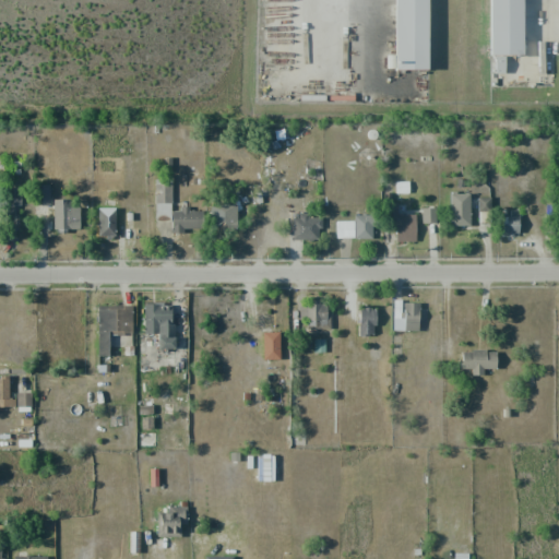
[(433,0),(431,70),(397,69),(399,0),(433,0)]
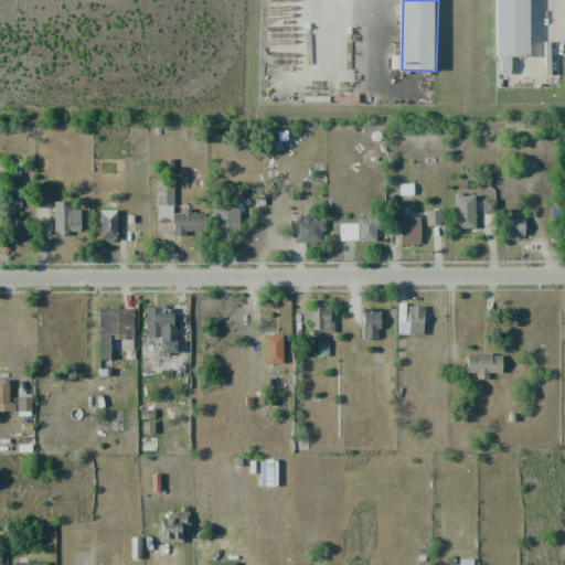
[(503,60),(503,0),(533,0),(533,60),(503,60)]
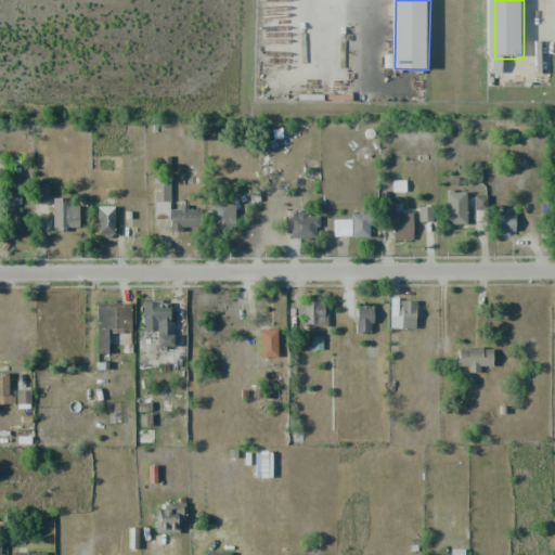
[(153,220),(170,220),(169,232),(181,232),(182,228),(202,228),(202,209),(188,209),(188,207),(170,207),(170,176),(154,176),(153,220)]
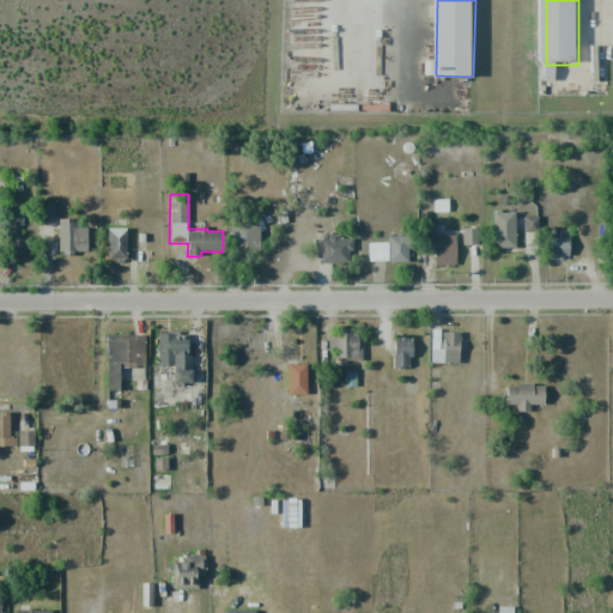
[(38,226),(54,225),(54,202),(37,202),(38,226)]
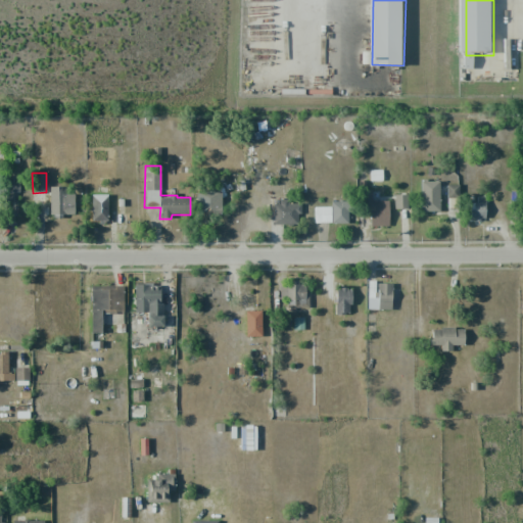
[(420,182),(421,211),(439,211),(438,181),(420,182)]
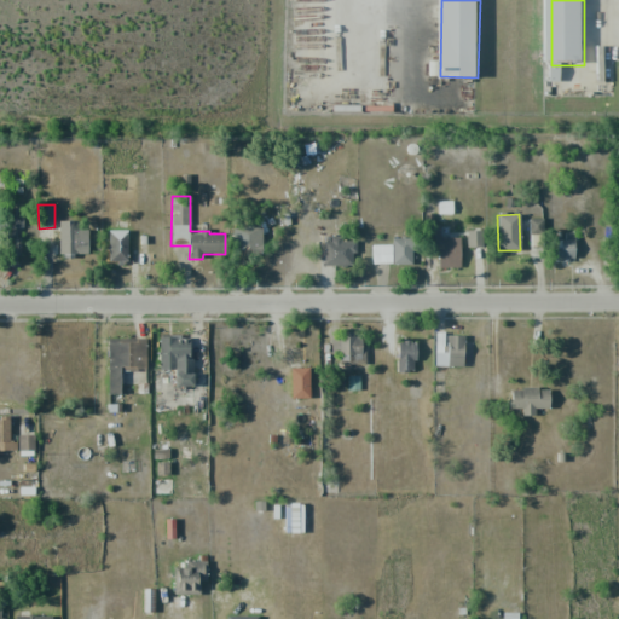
[(541,219),(528,219),(530,252),(542,250),(541,219)]
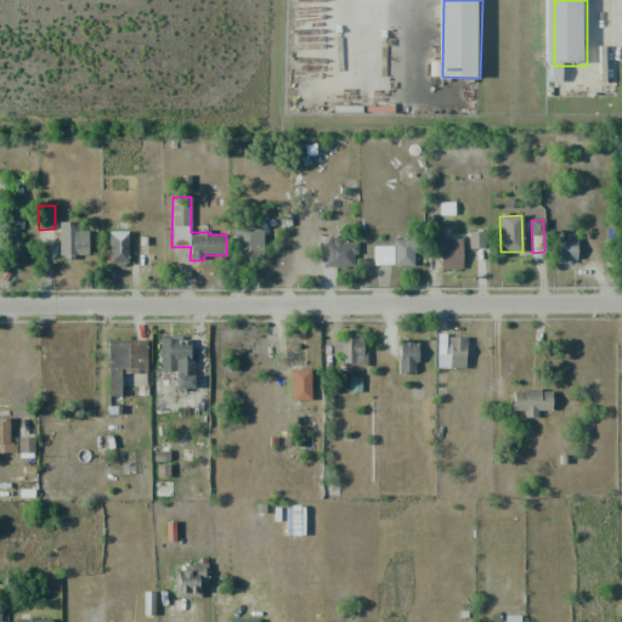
[(77,231),(77,222),(58,222),(60,258),(89,256),(88,231),(77,231)]
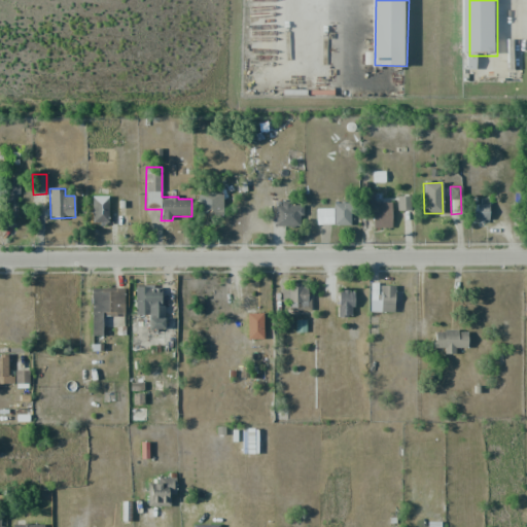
[(373,210),(373,229),(391,227),(391,202),(374,203),(374,191),(364,191),(364,210),(373,210)]
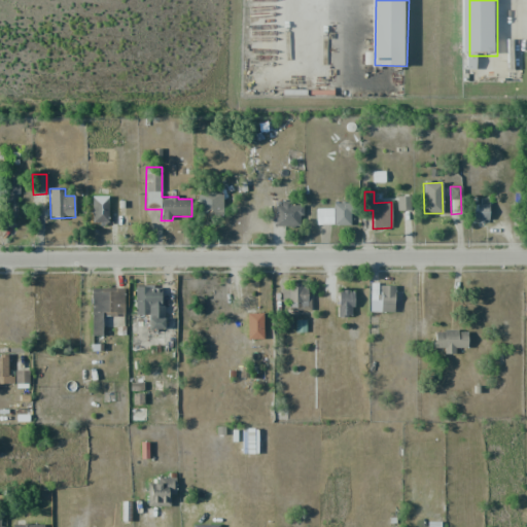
[(108,197),(93,196),(92,222),(108,222),(108,197)]
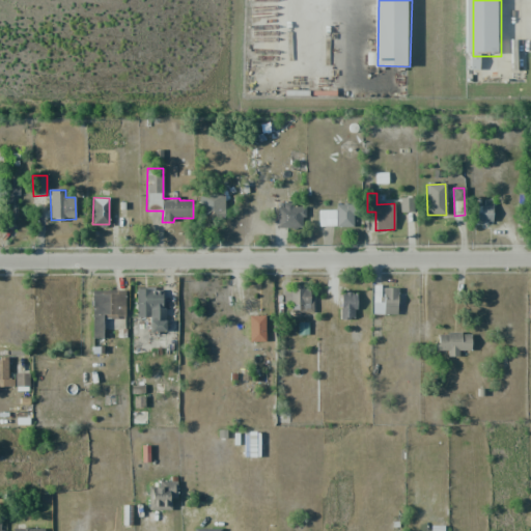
[(399,198),(400,212),(409,212),(408,198),(399,198)]
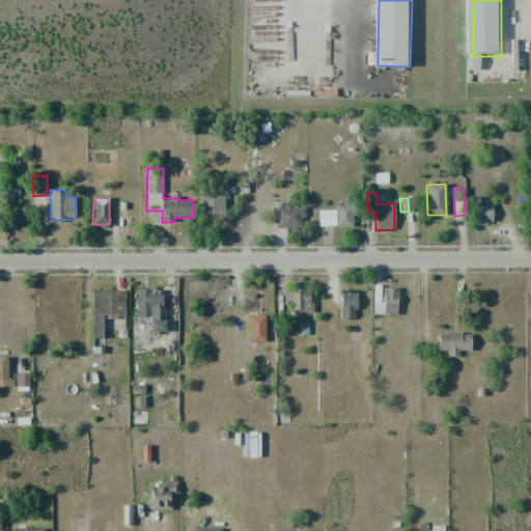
[(476,204),(476,225),(492,224),(492,199),(483,199),(483,204),(476,204)]
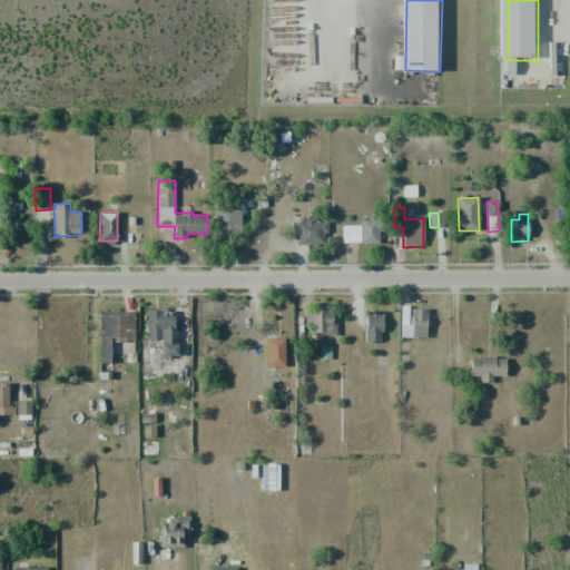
[(237,216),(218,215),(217,232),(236,233),(237,216)]
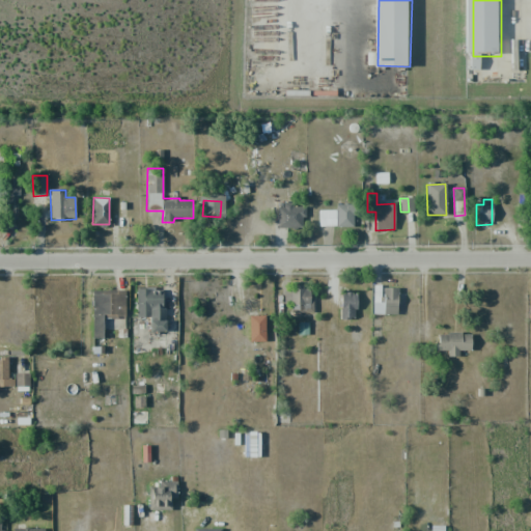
[(354,227),(353,204),(336,204),(336,227),(354,227)]
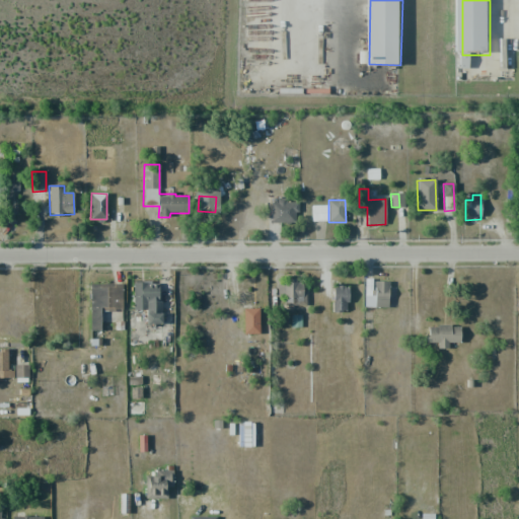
[(272,201),(271,223),(297,224),(297,202),(272,201)]
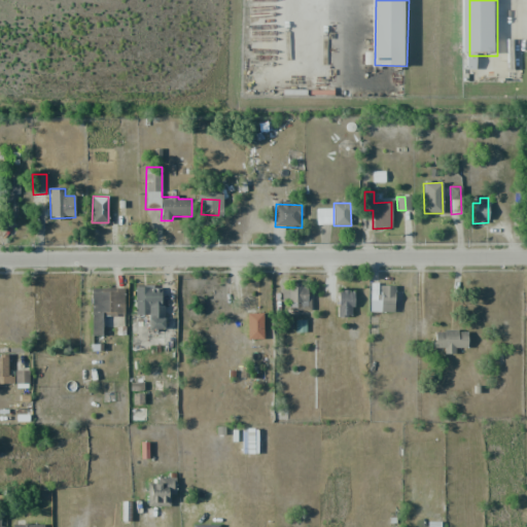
[(317,224),(332,224),(332,209),(316,209),(317,224)]
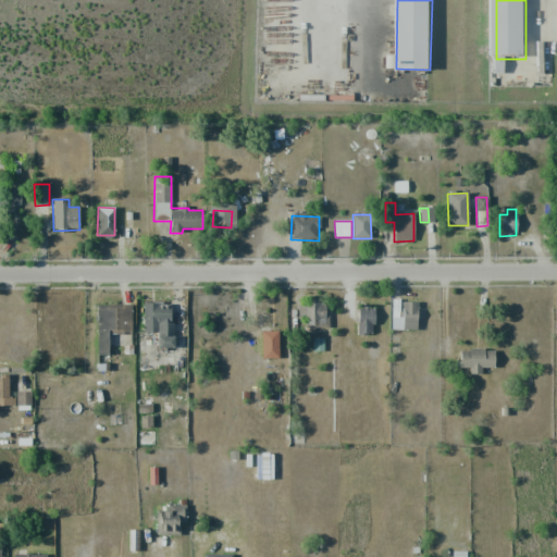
[(330,327),(329,301),(297,301),(298,317),(305,317),(305,329),(330,327)]
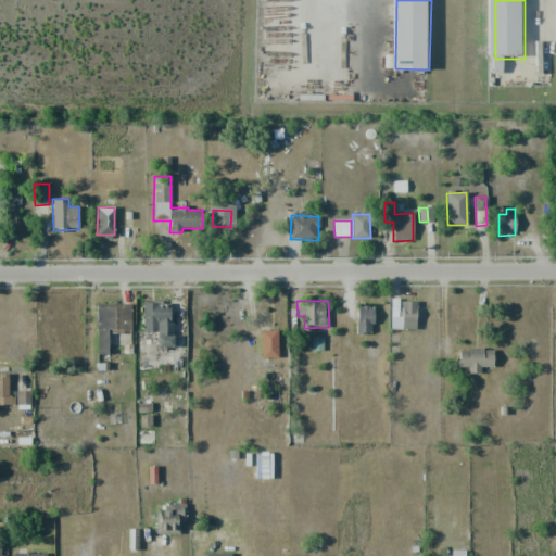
[(400,329),(424,329),(425,308),(416,308),(416,301),(400,301),(400,316),(391,316),(390,327),(400,328),(400,329)]
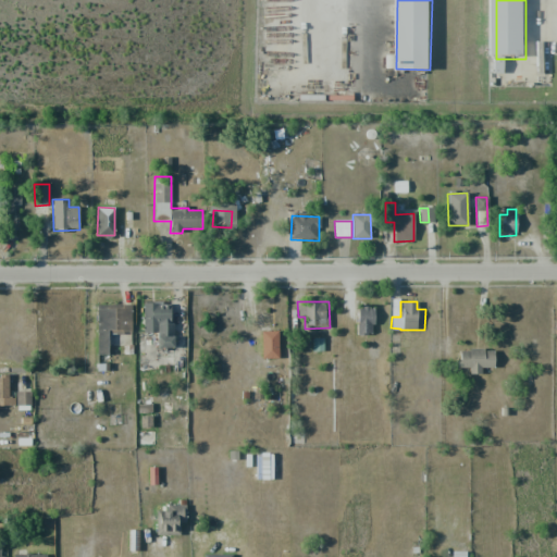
[(143,333),(158,333),(157,348),(171,348),(172,302),(144,302),(143,333)]
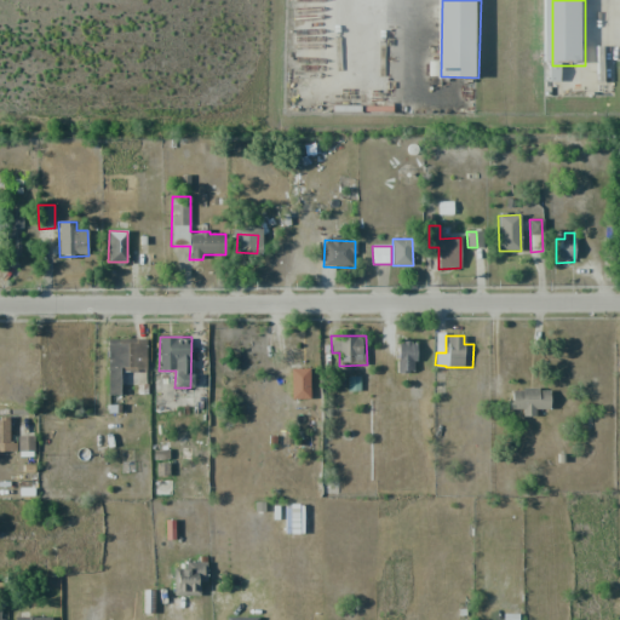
[(120,395),(120,372),(147,371),(145,338),(107,339),(108,395),(120,395)]
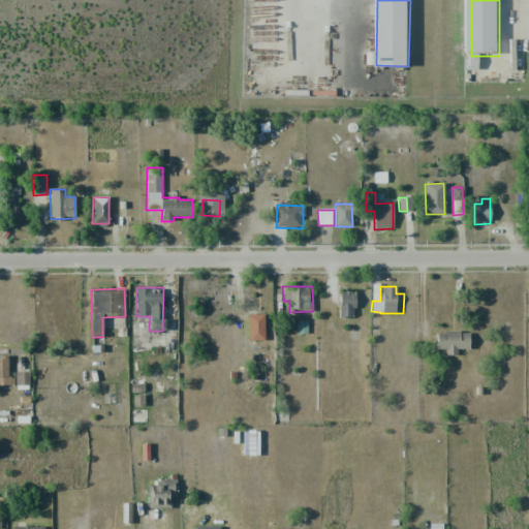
[(353,292),(338,293),(339,318),(354,318),(353,292)]
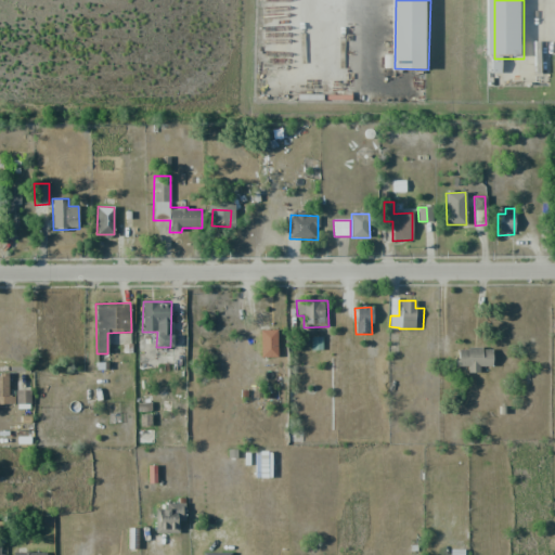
[(278,357),(276,330),(260,330),(260,357),(278,357)]
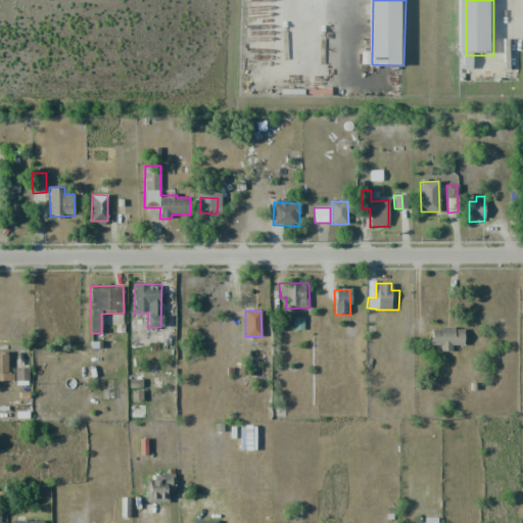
[(463,344),(463,328),(431,328),(431,345),(440,345),(440,351),(452,350),(452,345),(463,344)]
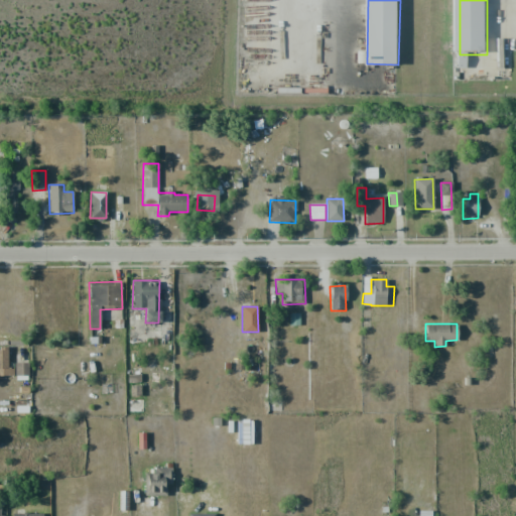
[(0,375),(13,376),(13,368),(8,368),(7,349),(0,349),(0,375)]
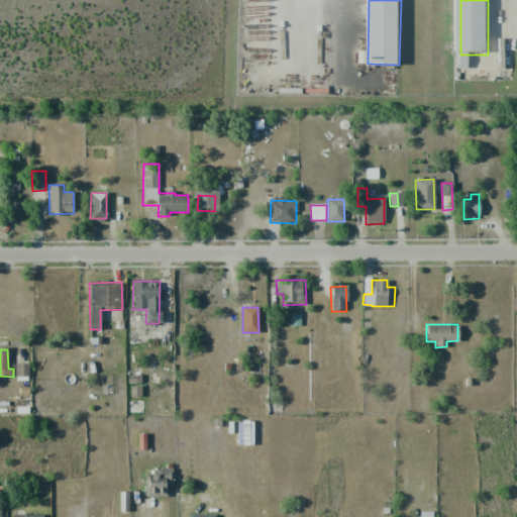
[(15,377),(28,377),(28,364),(15,364),(15,377)]
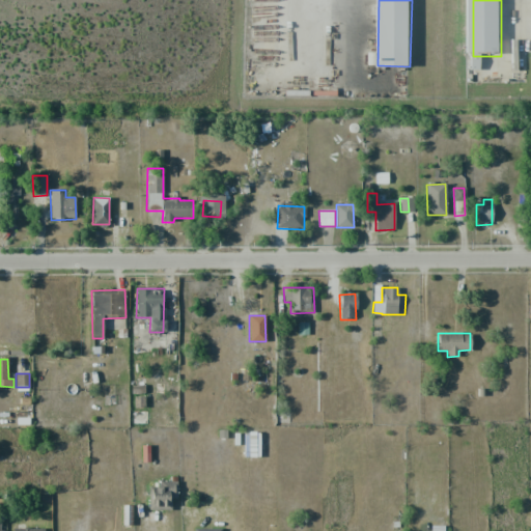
[(249,456),(259,456),(259,432),(248,432),(249,456)]
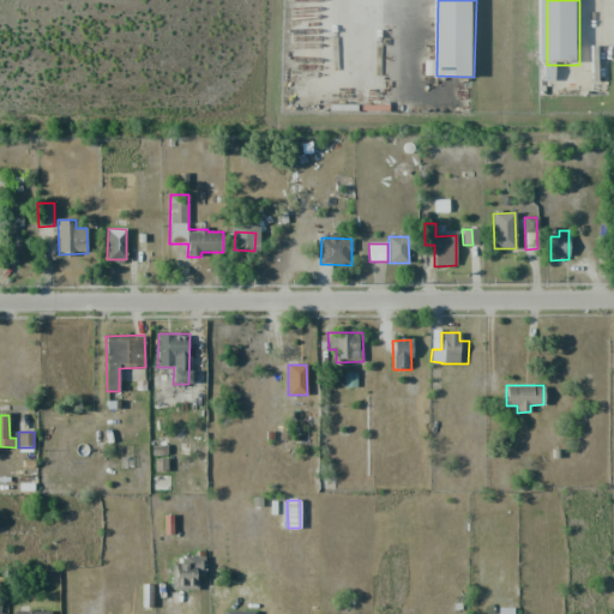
[(174,590),(198,590),(198,576),(205,576),(204,557),(184,557),(184,564),(173,564),(174,590)]
